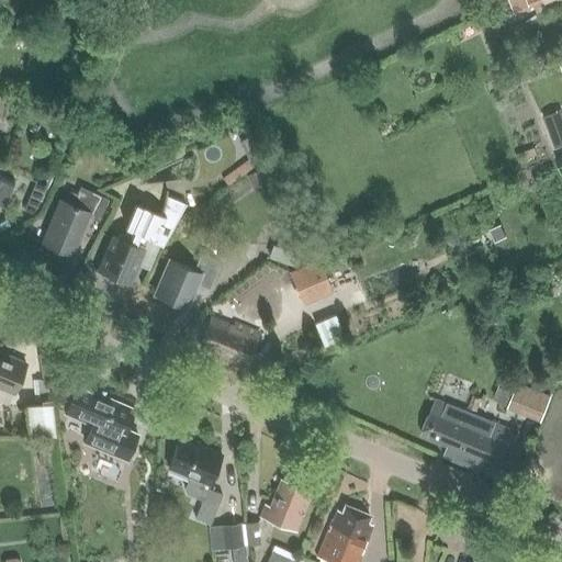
[(508,0),(514,11),(541,0),(508,0)]
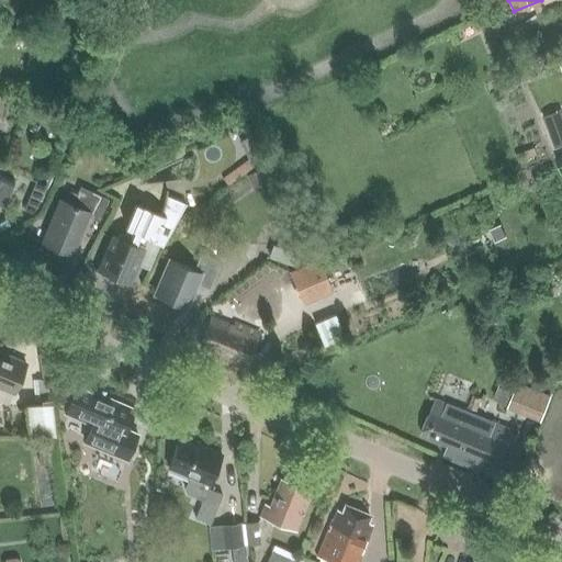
[(541,116),(553,148),(561,145),(561,115),(560,110),(541,116)]
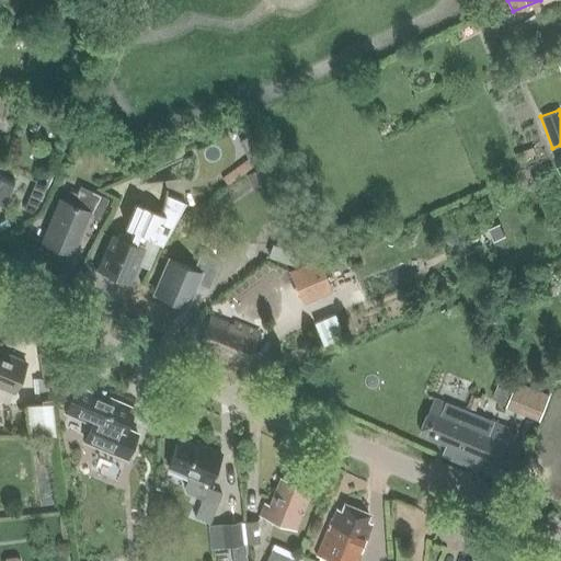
[(259,160),(247,133),(233,139),(242,157),(216,176),(222,184),(245,165),(259,160)]
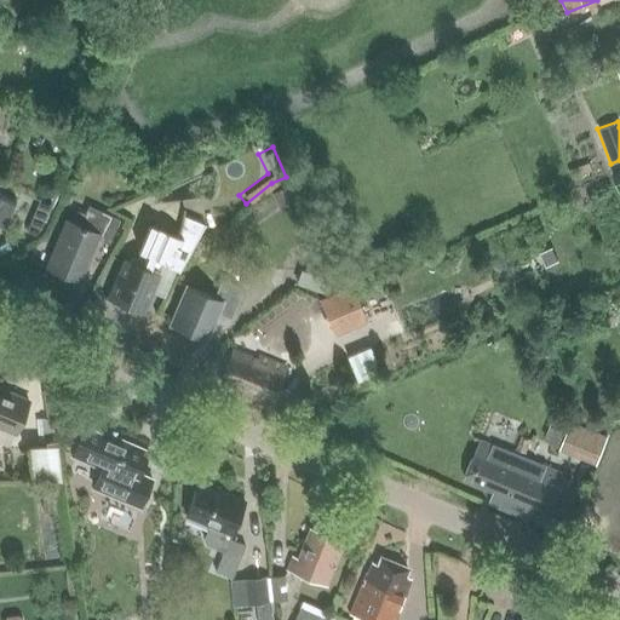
[(290,195),(285,184),(265,193),(270,204),(290,195)]
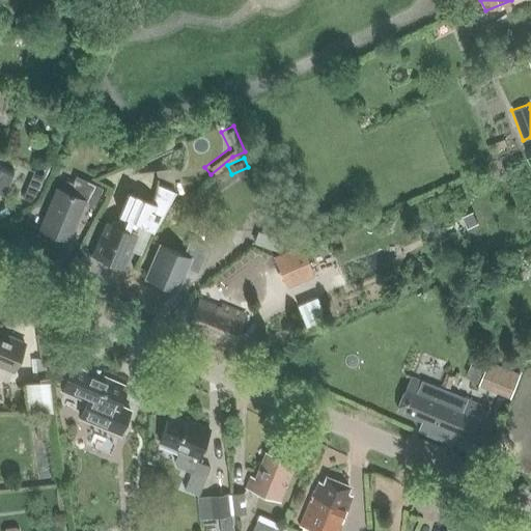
[(0,194),(3,196),(14,171),(0,166),(0,194)]
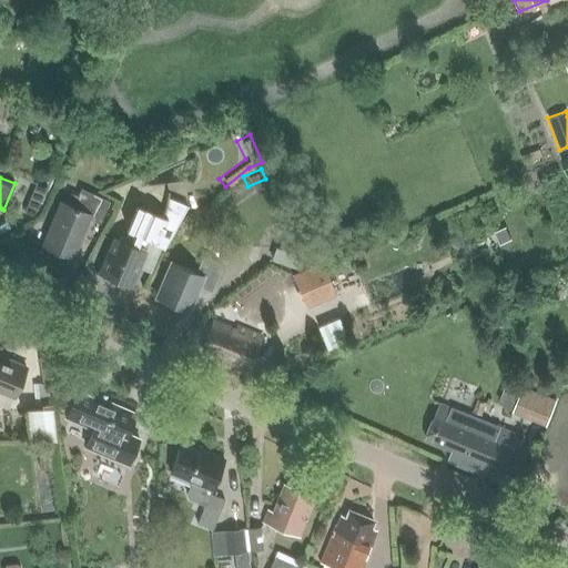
[(60,202),(41,244),(70,256),(87,219),(98,223),(108,201),(79,189),(77,196),(69,193),(64,204),(60,202)]
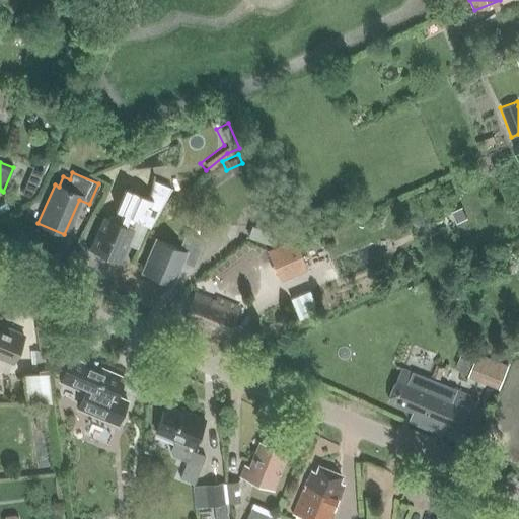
[(127,241),(131,230),(128,229),(134,222),(149,227),(170,188),(153,180),(146,199),(124,189),(115,209),(114,217),(108,216),(106,220),(103,219),(89,250),(118,263),(127,241)]
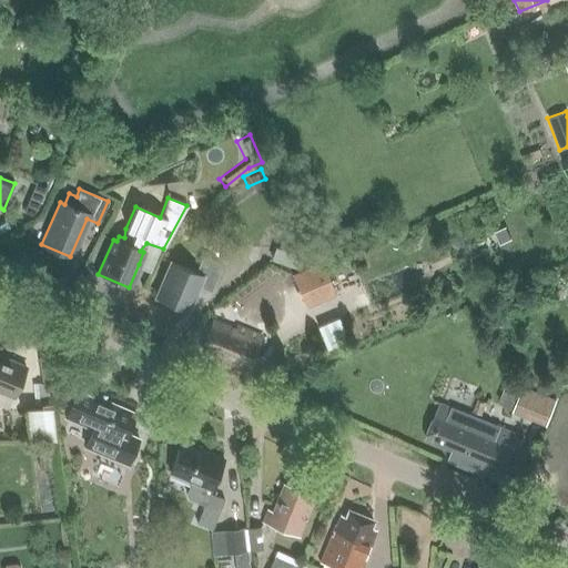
[(506,229),(495,233),(500,245),(510,240),(506,229)]
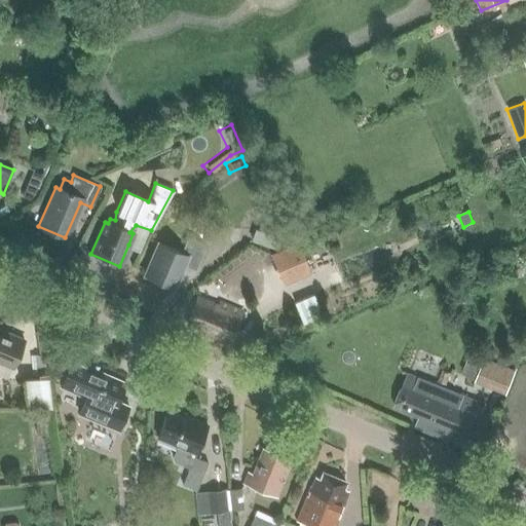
[(194,270),(205,245),(187,236),(180,253),(157,242),(144,275),(172,288),(182,265),(194,270)]
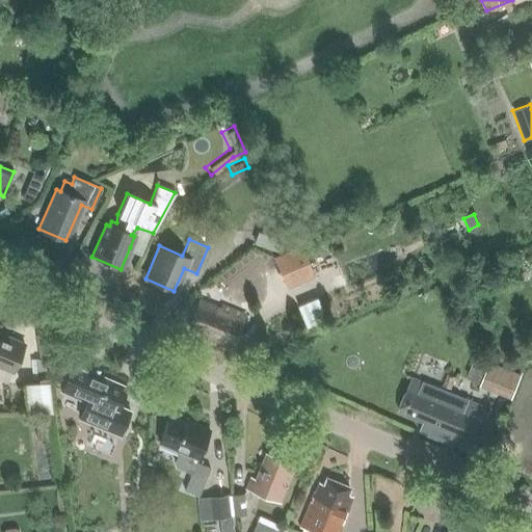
[(314,276),(301,245),(272,256),(285,288),(314,276)]
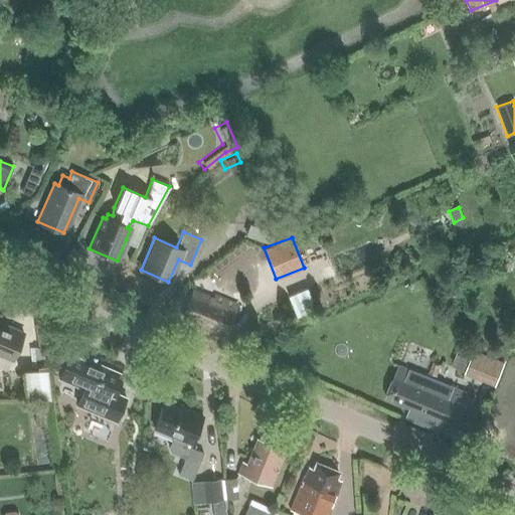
[(223,339),(236,306),(213,296),(212,300),(192,292),(183,317),(203,325),(201,331),(215,337),(223,339)]
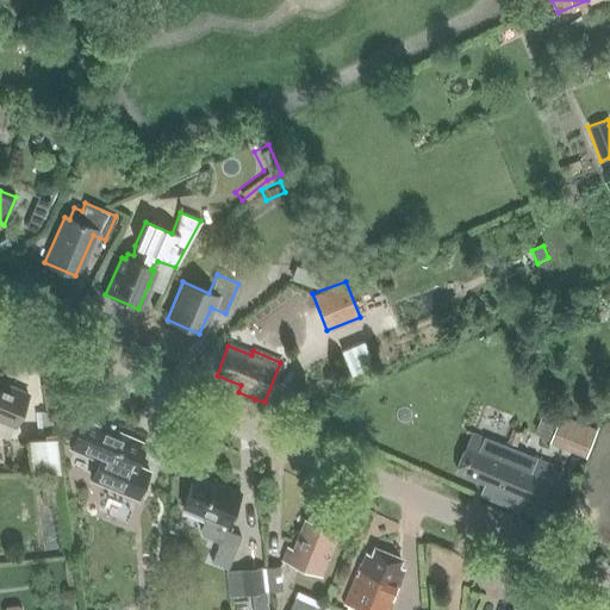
[(0,419),(14,427),(27,394),(0,383),(0,419)]
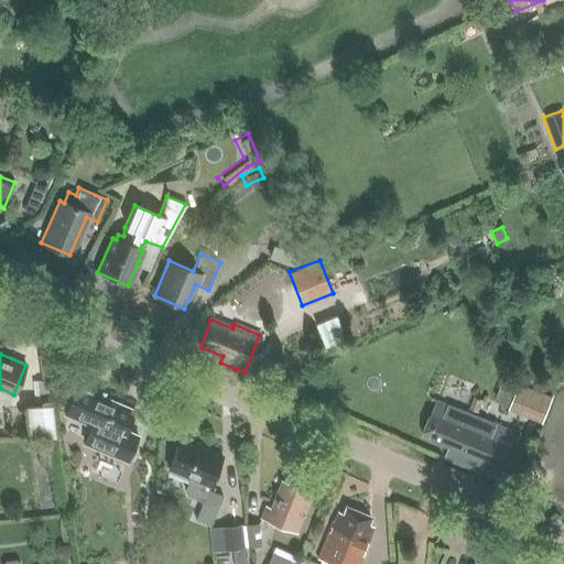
[(510,410),(543,423),(553,398),(520,384),(510,410)]
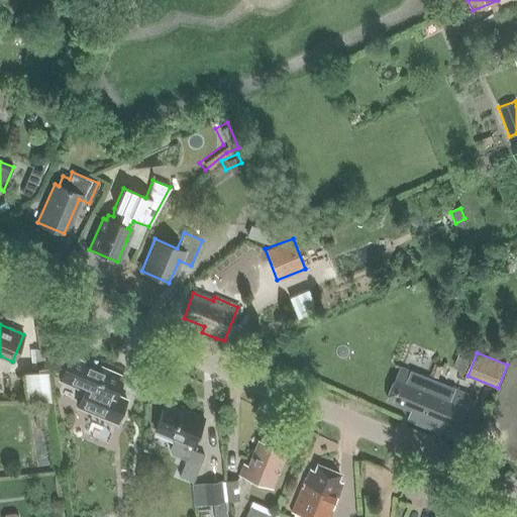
[(115,396),(123,378),(92,365),(91,367),(68,355),(59,381),(83,391),(76,406),(116,423),(126,401),(115,396)]
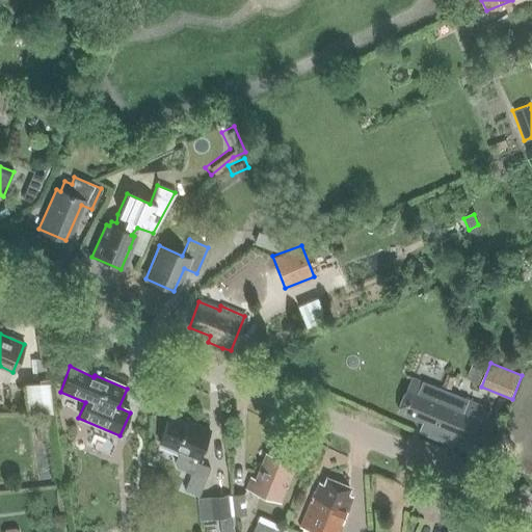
[(455,378),(447,375),(443,386),(450,389),(455,378)]
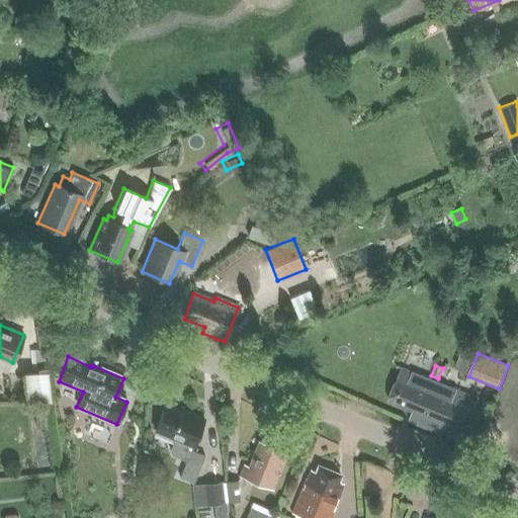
[(448,438),(458,442),(478,399),(402,366),(387,400),(412,410),(408,421),(437,433),(440,427),(451,432),(448,438)]
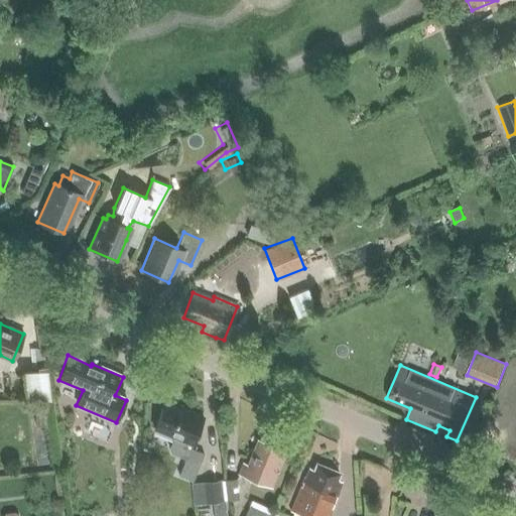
[(20,395),(44,394),(43,367),(19,368),(20,395)]
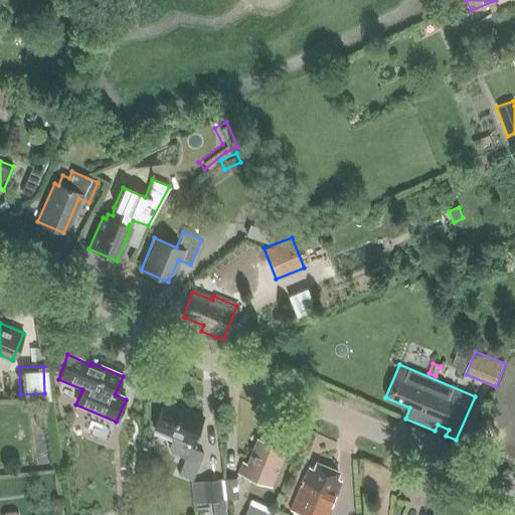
[(41,402),(31,402),(33,424),(44,423),(41,402)]
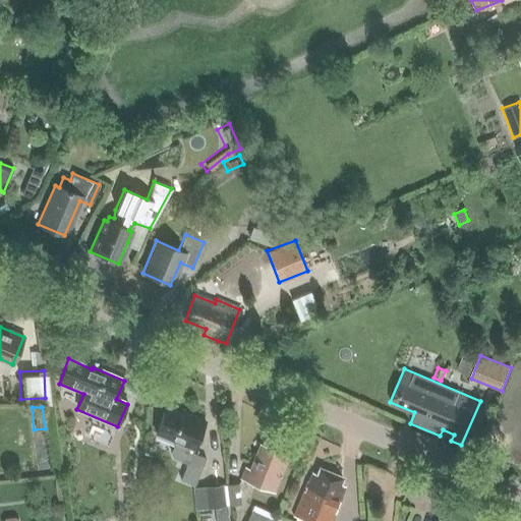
[(192,453),(193,449),(206,422),(192,416),(191,418),(167,408),(156,433),(175,442),(170,453),(172,458),(187,465),(180,479),(192,485),(206,459),(192,453)]
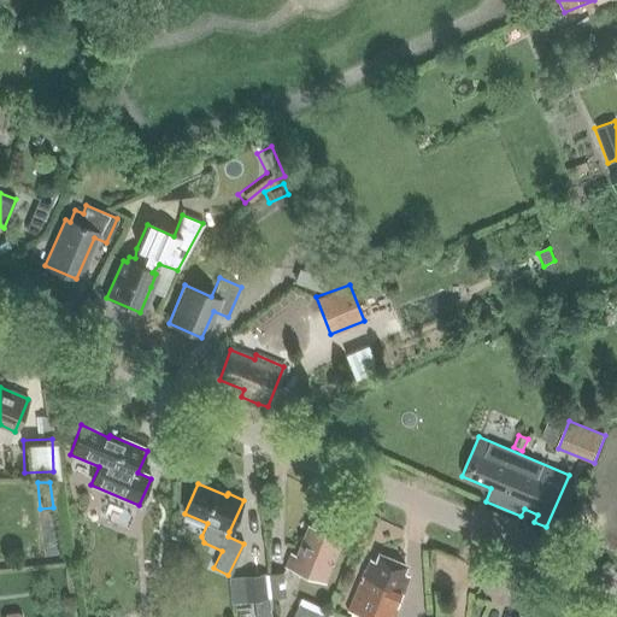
[(324,583),(342,540),(309,527),(297,556),(291,553),(285,568),(324,583)]
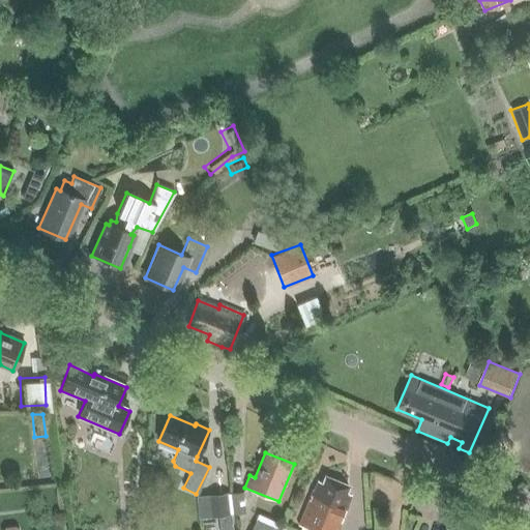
[(313,491),(303,512),(299,524),(314,529),(336,529),(348,505),(347,504),(351,495),(346,493),(348,487),(325,477),(323,483),(318,481),(314,491),(313,491)]
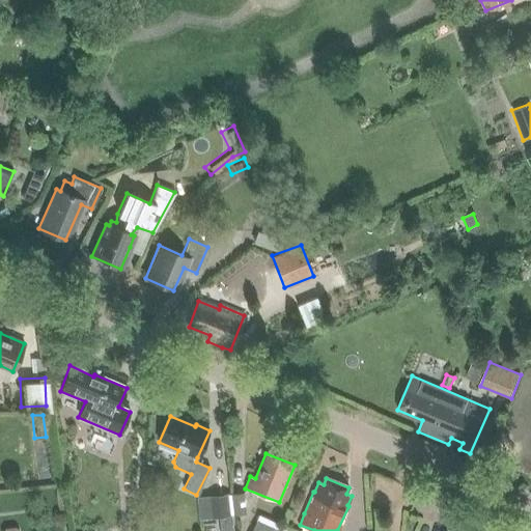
[(232,494),(234,515),(246,514),(244,493),(232,494)]
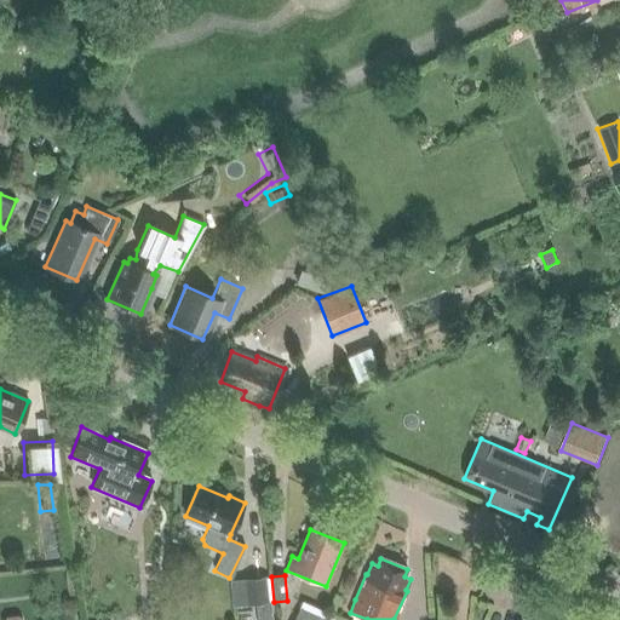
[(231,607),(274,602),(271,577),(229,581),(231,607)]
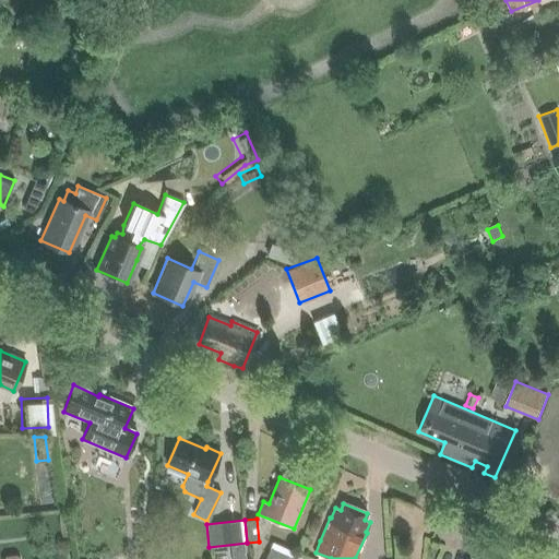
[(246,558),(245,543),(235,545),(230,546),(232,558),(246,558)]
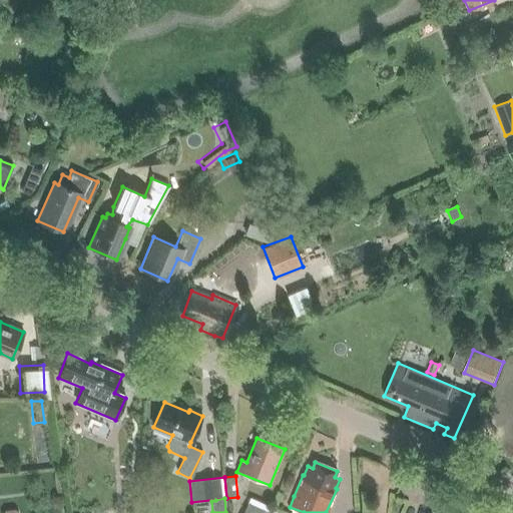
[(271,512),(268,512),(271,507),(249,498),(242,512),(271,512)]
